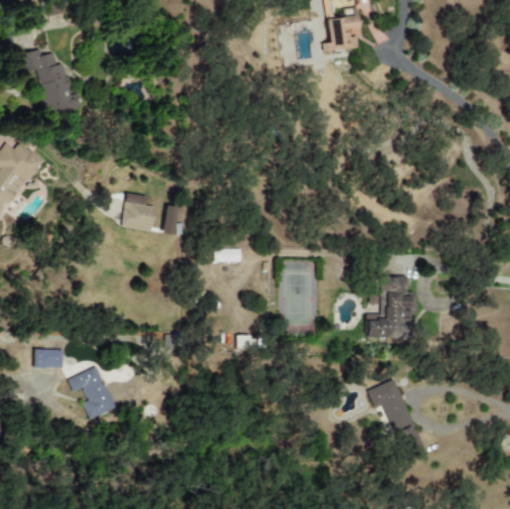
[(356,46),(355,33),(359,33),(356,4),(342,6),(343,15),(325,16),(327,41),(320,41),(320,49),(356,46)]
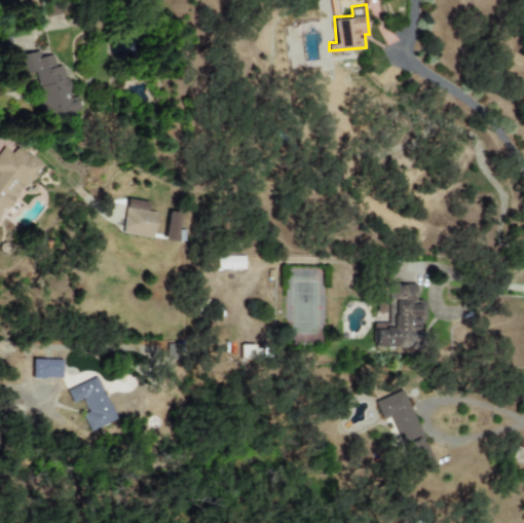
[(14,53),(19,73),(35,70),(44,119),(81,112),(78,94),(71,95),(65,63),(55,64),(53,52),(39,54),(39,49),(14,53)]
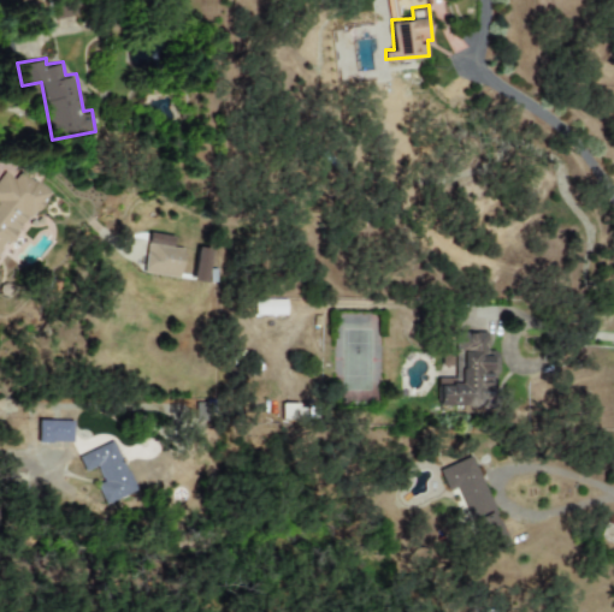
[(0,248),(5,239),(15,244),(48,186),(19,170),(16,176),(3,167),(0,172),(0,248)]
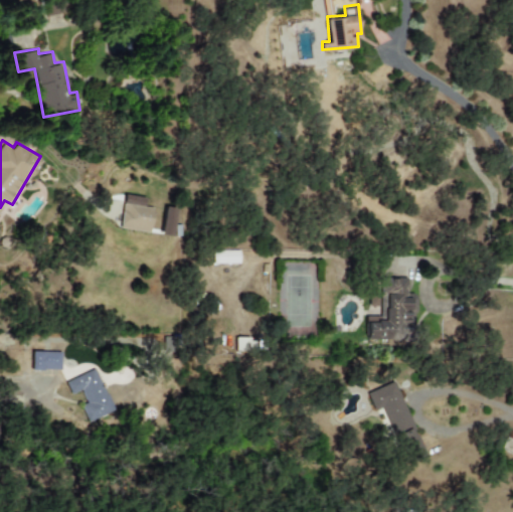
[(151,229),(153,204),(123,201),(121,226),(151,229)]
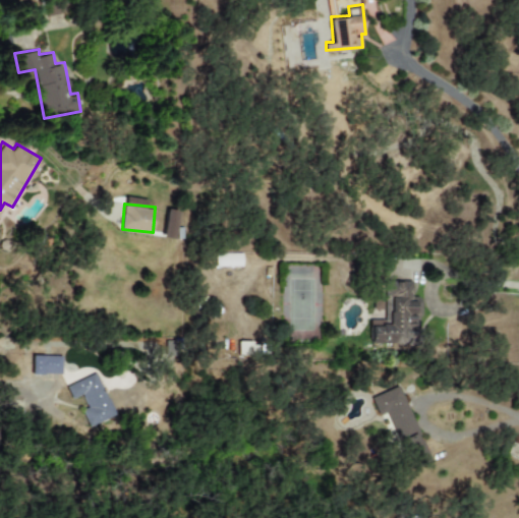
[(242,252),(216,251),(216,264),(242,265),(242,252)]
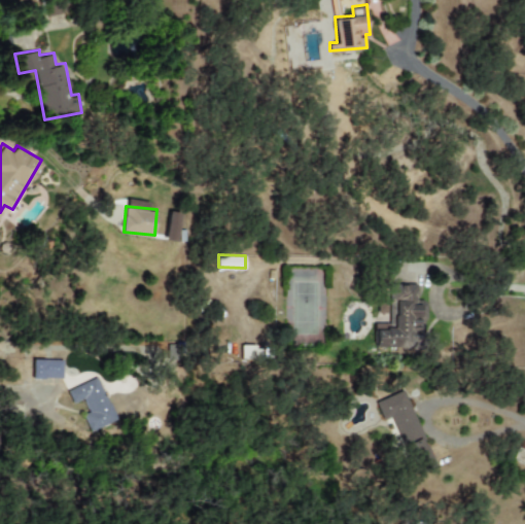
[(376,320),(375,348),(418,348),(419,316),(426,316),(426,299),(416,299),(417,282),(390,281),(389,297),(379,297),(379,311),(387,311),(387,321),(376,320)]
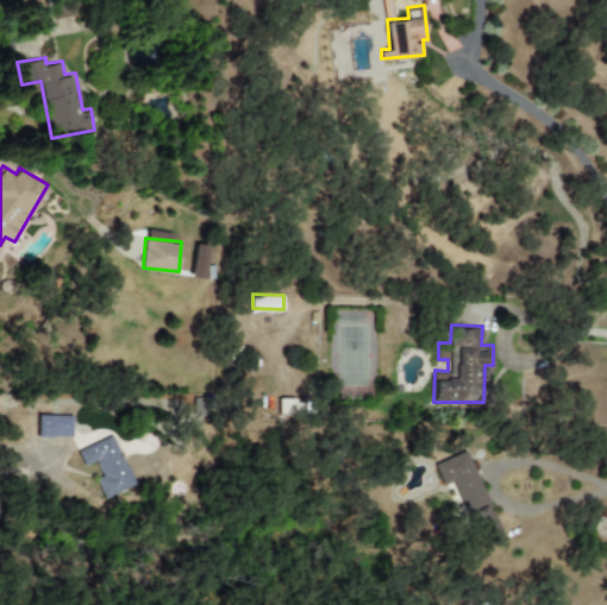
[(37,434),(73,435),(73,414),(38,413),(37,434)]
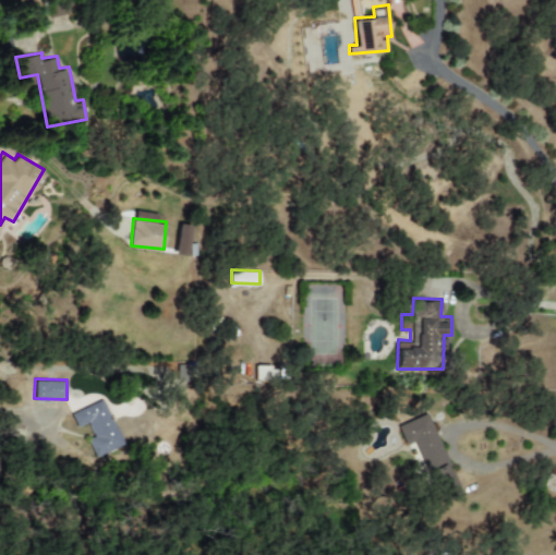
[(71,411),(77,425),(88,421),(95,434),(88,437),(96,455),(124,444),(105,397),(71,411)]
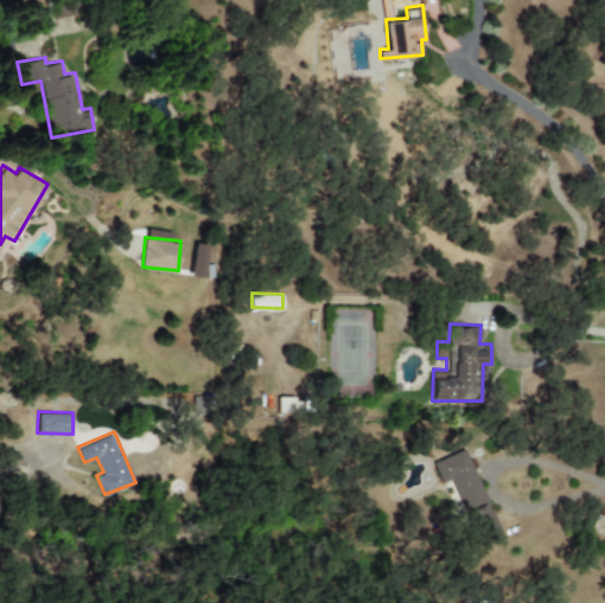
[(502,536),(466,446),(433,460),(441,481),(453,476),(481,544),(502,536)]
